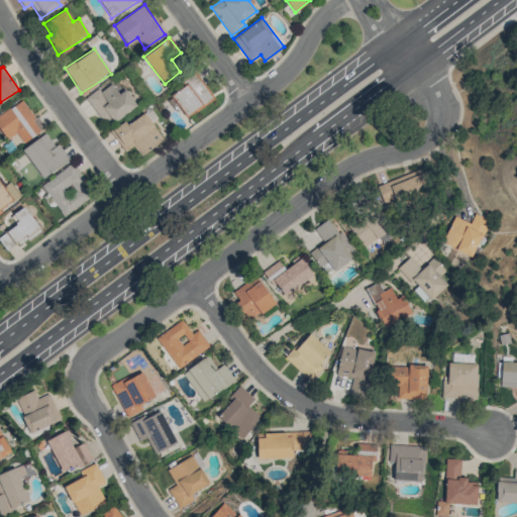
[(213,99),(196,74),(168,93),(185,118),(213,99)]
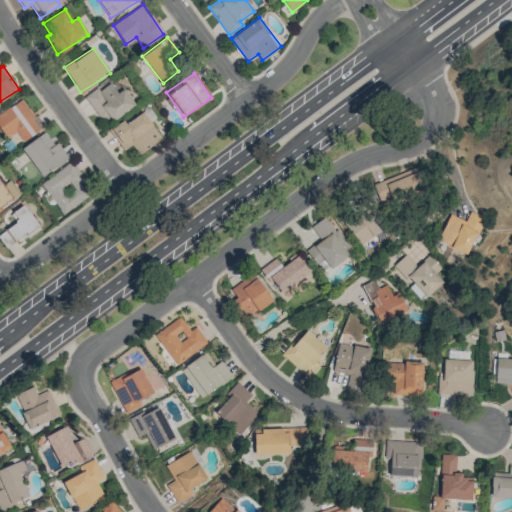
[(125,89),(117,93),(110,82),(87,95),(104,125),(135,106),(125,89)]
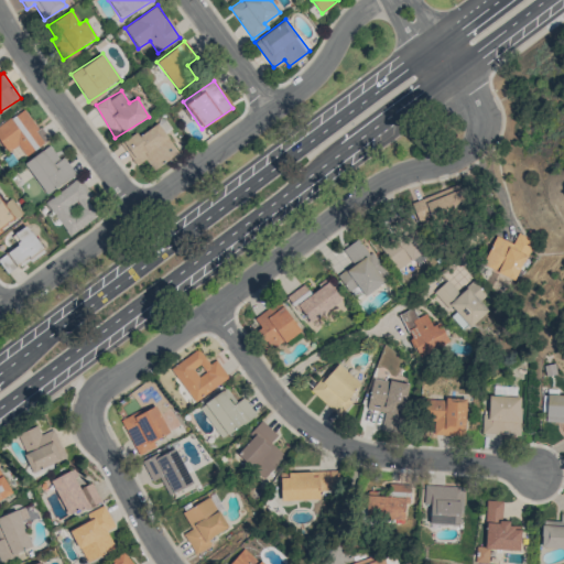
[(25,155),(47,140),(24,108),(0,125),(0,142),(8,153),(18,145),(25,155)]
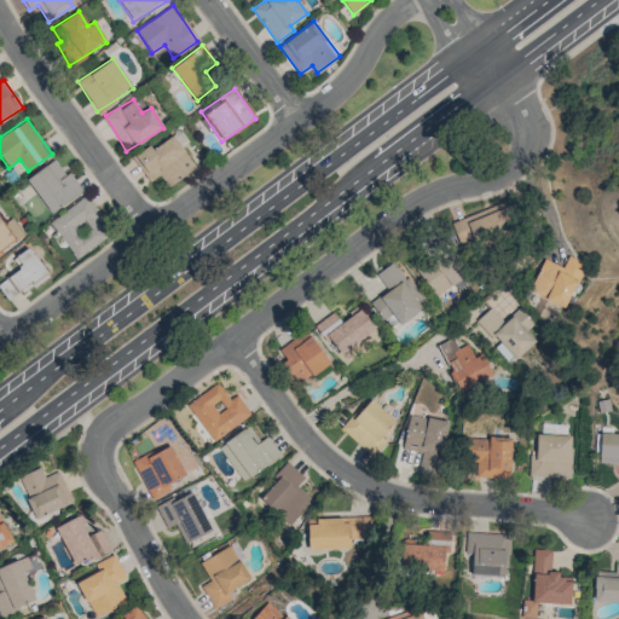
[(132,156),(149,181),(160,175),(168,187),(196,168),(173,134),(152,149),(150,144),(132,156)]
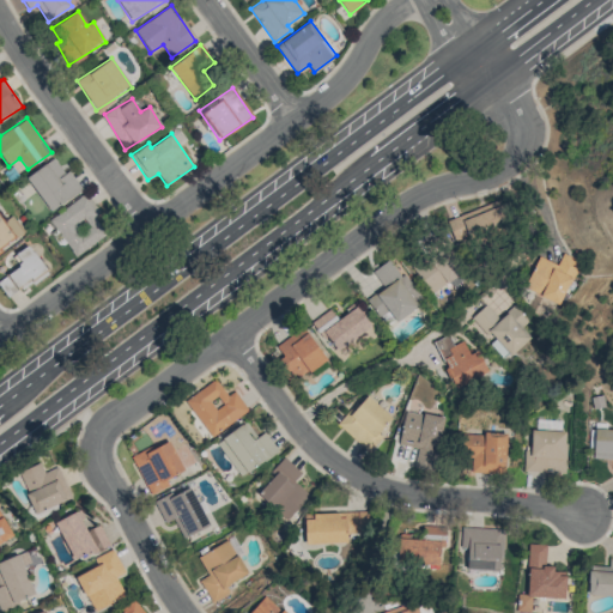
[(65,174),(54,157),(25,177),(50,212),(83,189),(70,170),(65,174)]
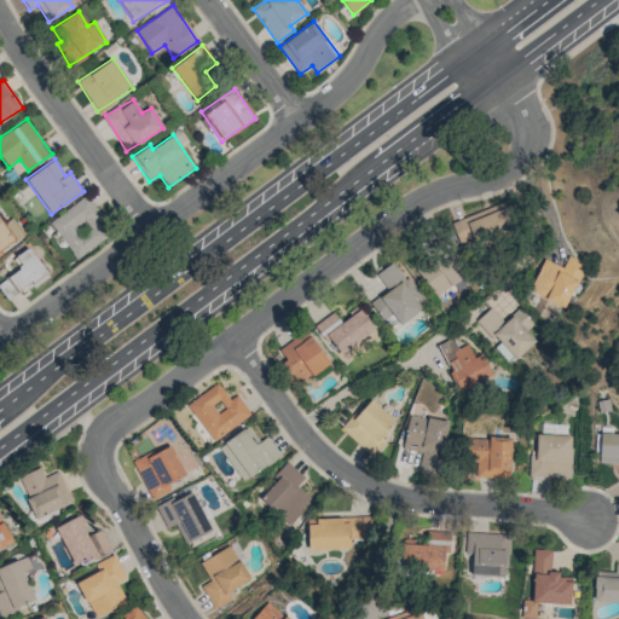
[(100,214),(86,194),(48,223),(77,259),(108,236),(94,219),(100,214)]
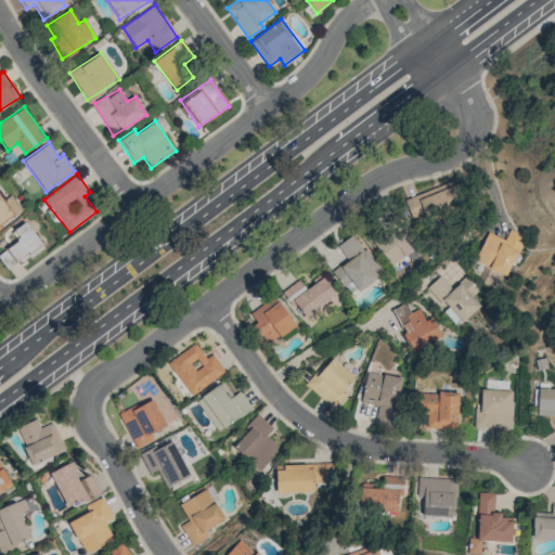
[(462,203),(452,180),(410,198),(420,221),(462,203)]
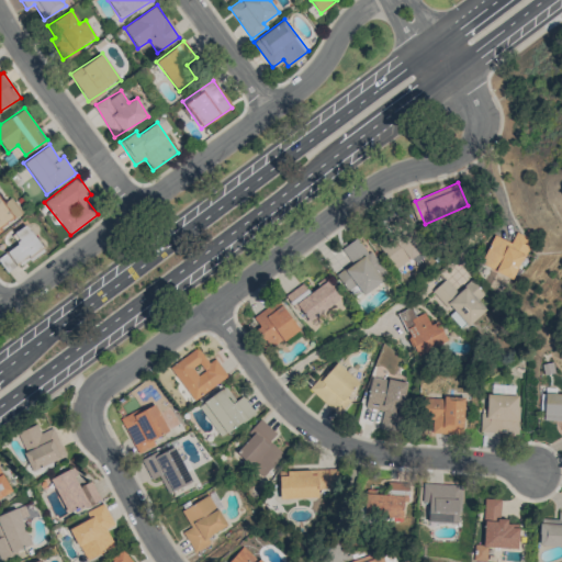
[(0,228),(22,212),(14,203),(13,204),(10,199),(3,203),(0,199),(0,228)]
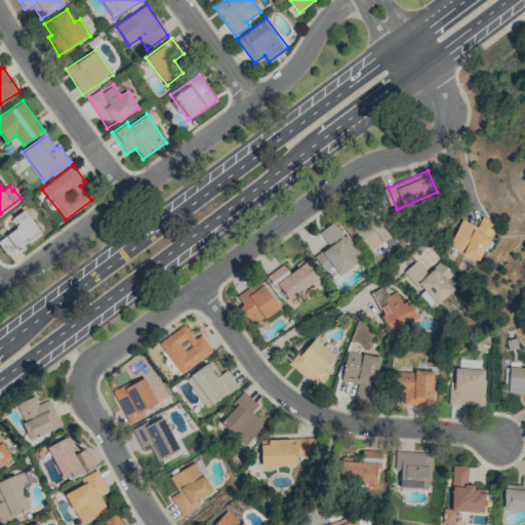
[(353,229),(370,252),(398,232),(375,200),(359,211),(365,219),(353,229)]
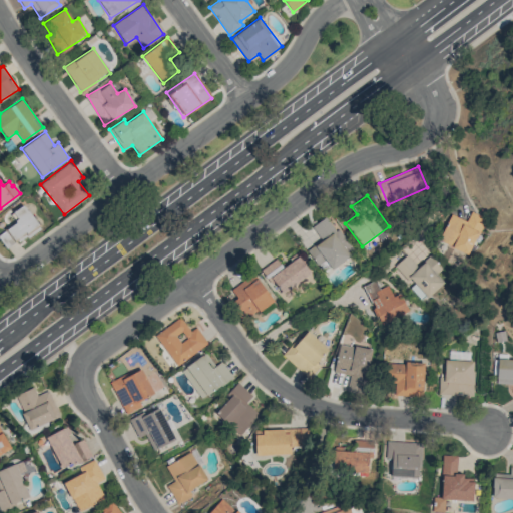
[(39,227),(24,204),(10,214),(16,222),(0,233),(0,239),(7,249),(39,227)]
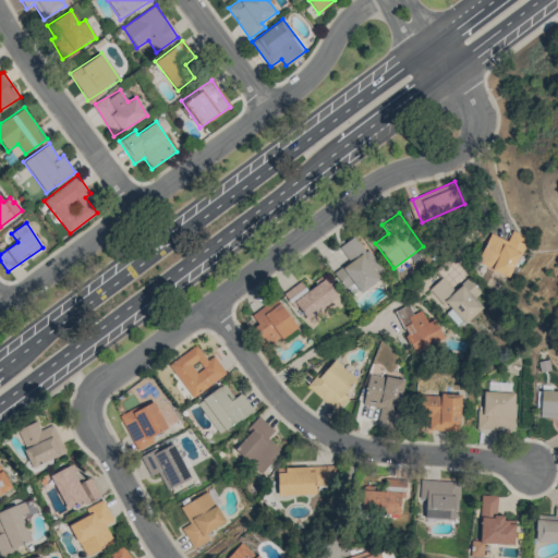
[(529,238),(512,230),(507,241),(490,233),(477,262),(509,278),(529,238)]
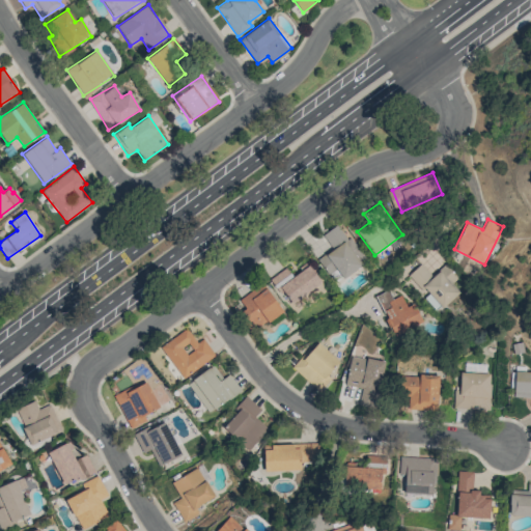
[(328,275),(337,270),(342,278),(365,262),(340,223),(323,234),(332,250),(317,259),(328,275)]
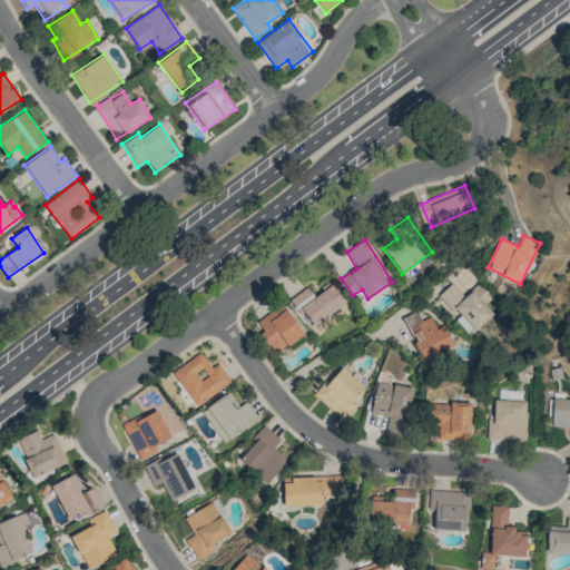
[(290,298),(311,327),(345,304),(331,283),(313,295),(306,286),(290,298)]
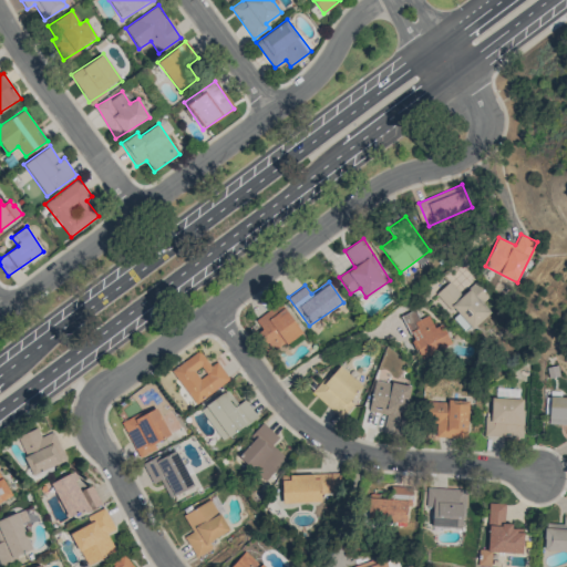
[(450,281),(434,295),(468,332),(491,311),(481,301),(488,295),(476,281),(462,295),(450,281)]
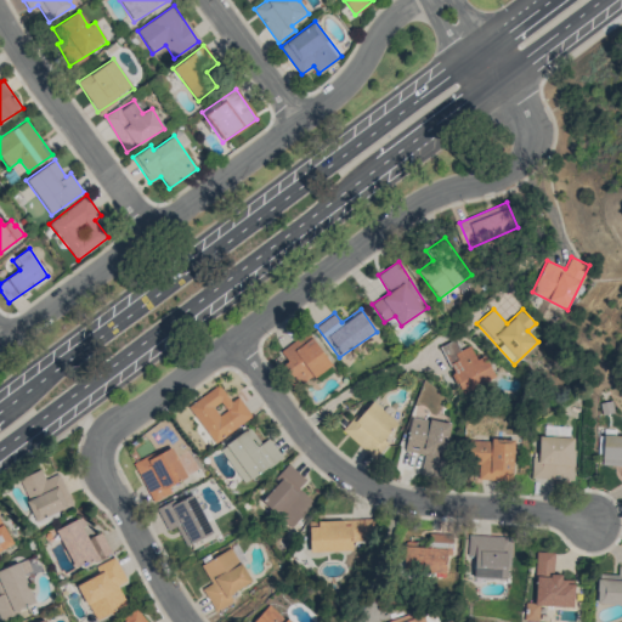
[(295,389),(331,363),(306,332),(280,351),(288,362),(280,368),(295,389)]
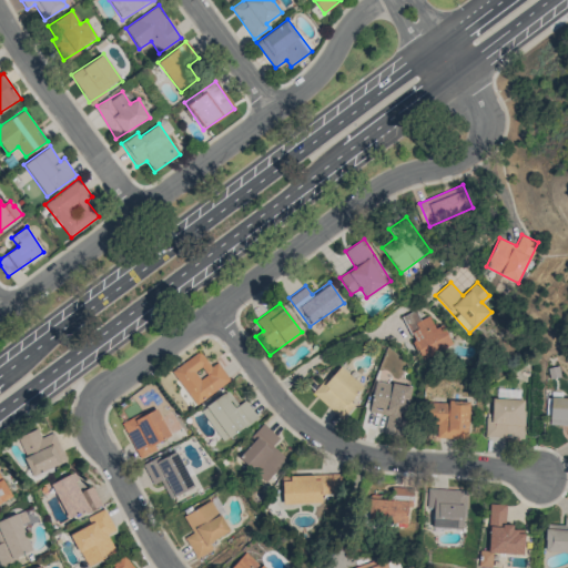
[(422,361),(453,345),(443,325),(435,328),(428,315),(419,321),(415,310),(402,316),(413,338),(412,340),(422,361)]
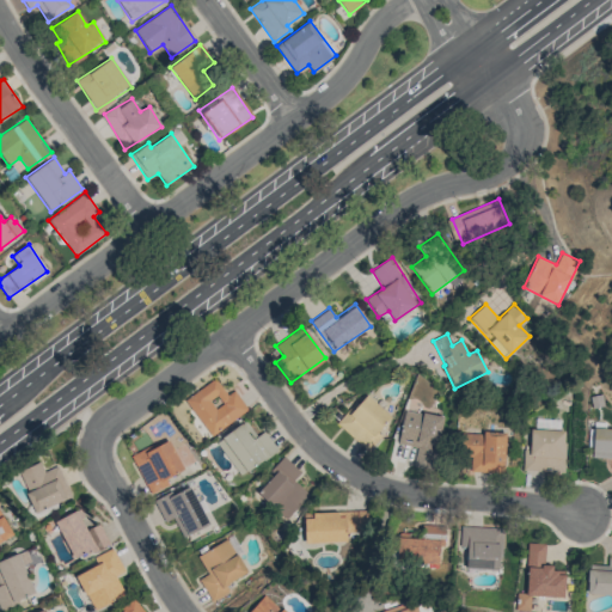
[(227,396),(215,378),(185,399),(210,436),(248,410),(234,390),(227,396)]
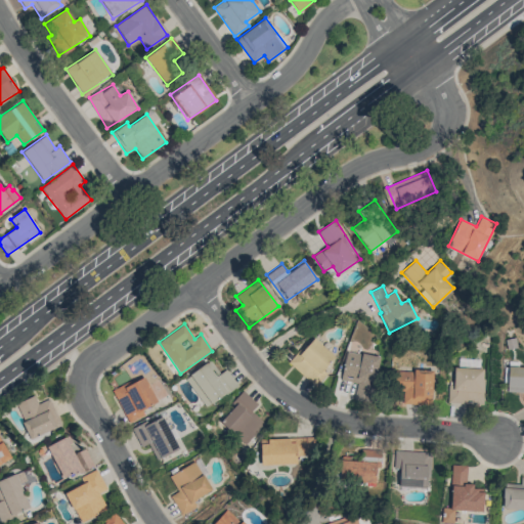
[(289,361),(316,387),(328,376),(321,370),(335,357),(312,336),(289,361)]
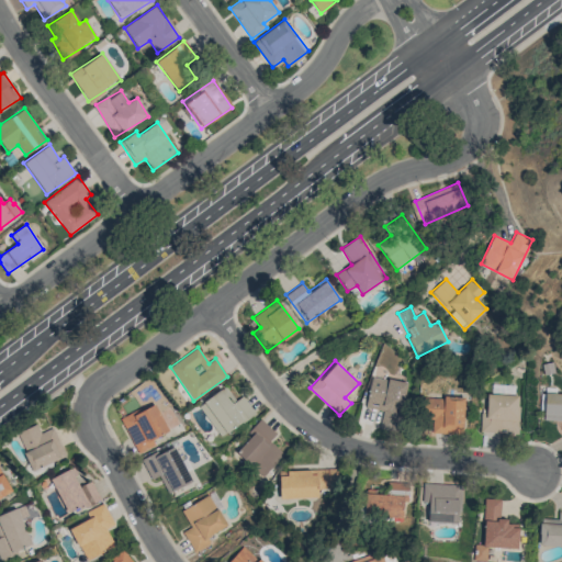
[(407,383),(371,375),(366,407),(383,411),(380,429),(398,433),(407,383)]
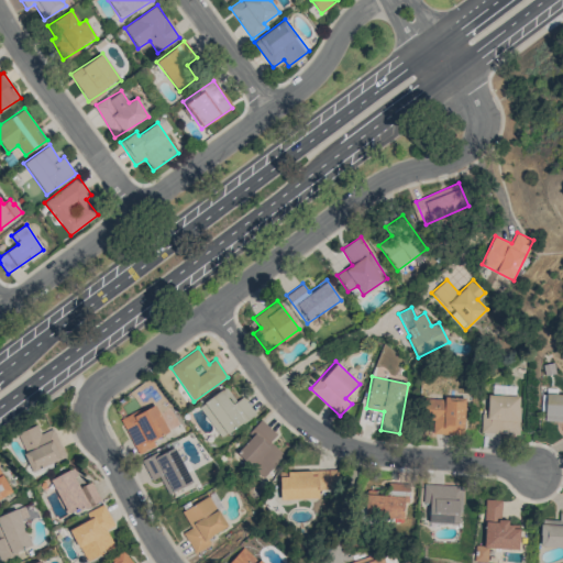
[(255,414),(243,396),(235,401),(225,387),(198,406),(221,438),(255,414)]
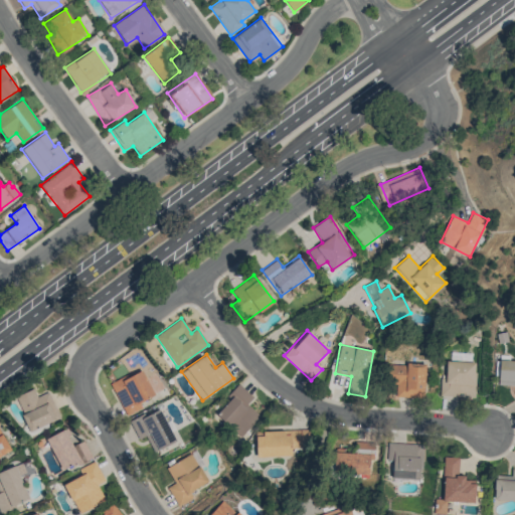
[(514,360),(499,360),(498,385),(514,385),(514,360)]
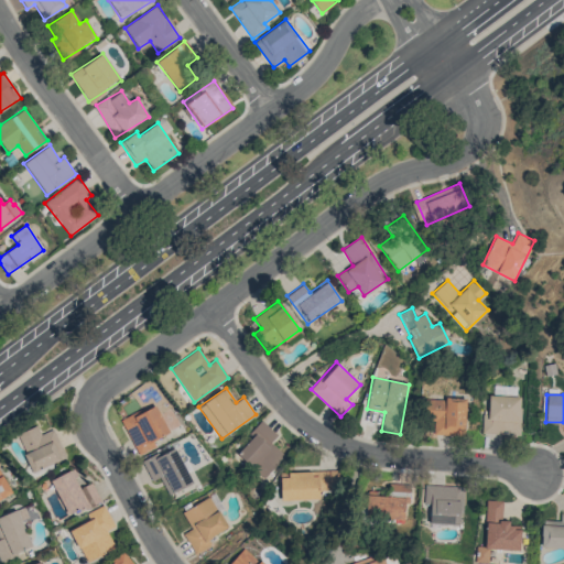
[(481,433),(520,434),(520,396),(488,396),(488,414),(481,414),(481,433)]
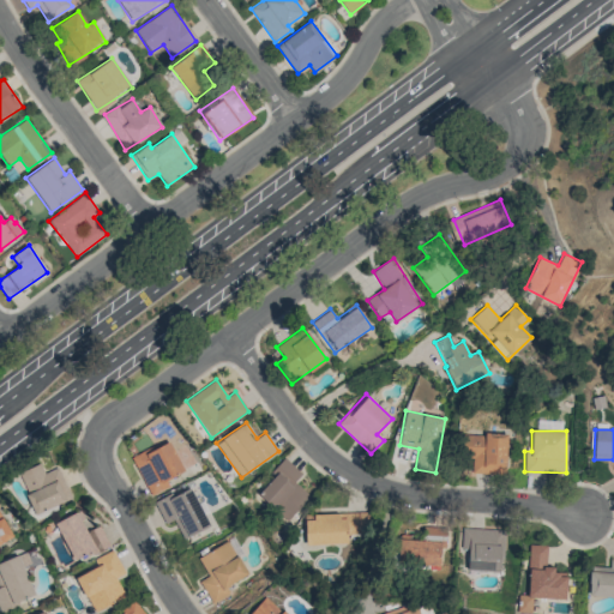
[(505,475),(506,434),(470,434),(469,474),(505,475)]
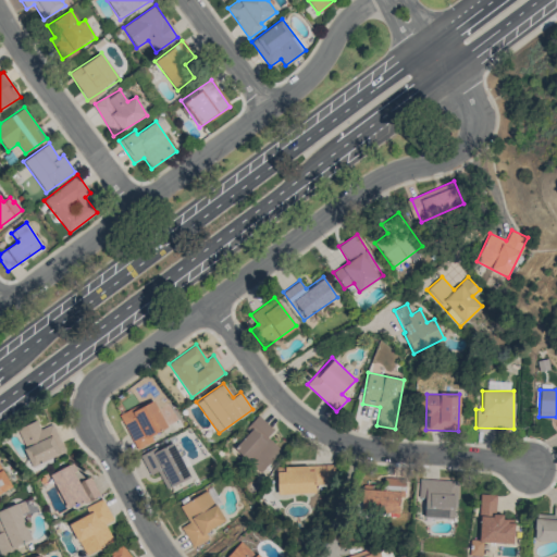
[(166,428),(152,398),(120,415),(136,449),(153,441),(150,435),(166,428)]
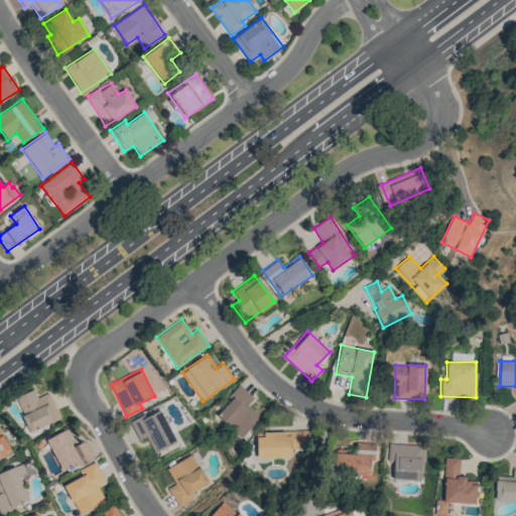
[(215,415),(242,437),(260,416),(248,405),(254,397),(240,386),(215,415)]
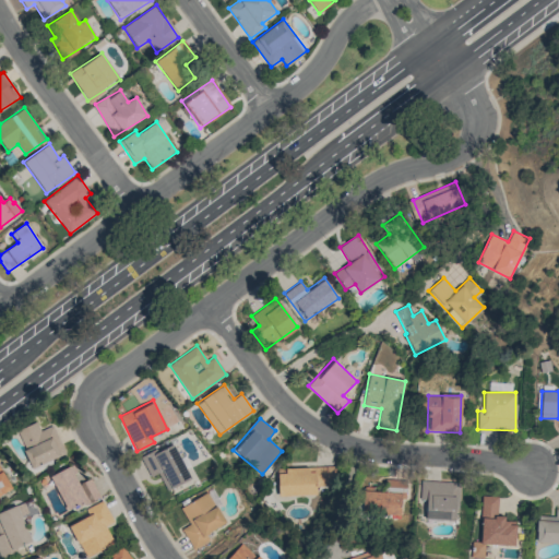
[(52,425),(39,430),(36,423),(16,431),(33,468),(64,454),(52,425)]
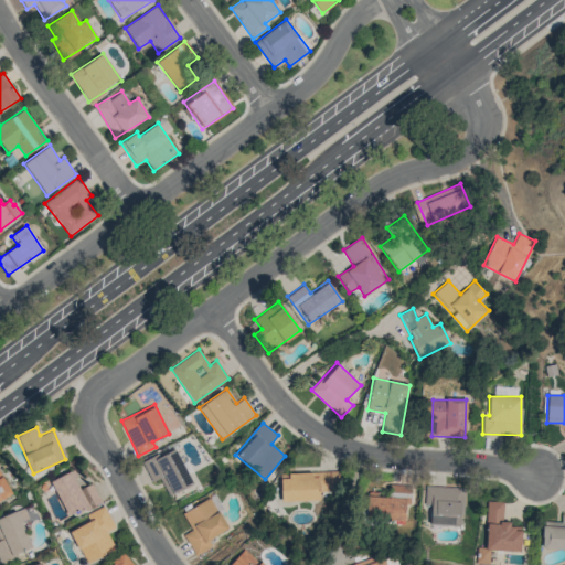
[(193,483),(174,447),(144,462),(153,482),(160,478),(169,496),(193,483)]
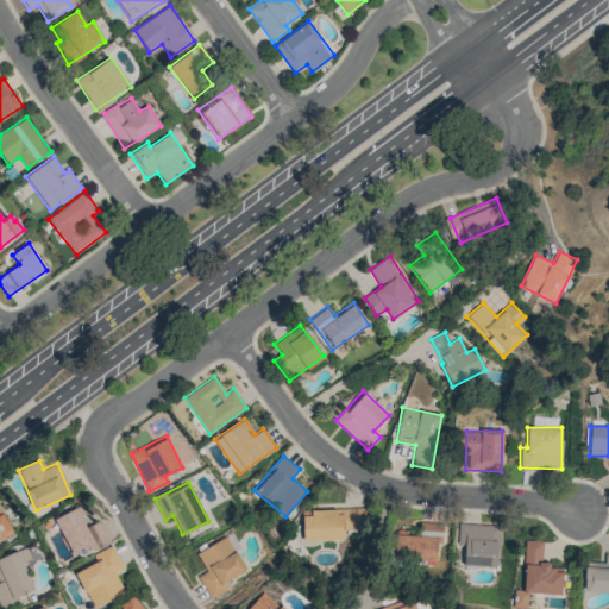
[(99,521),(85,527),(76,508),(54,519),(73,557),(108,541),(99,521)]
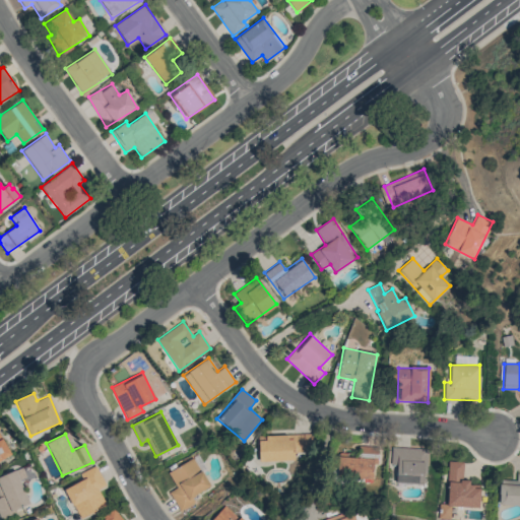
[(313,452),(312,434),(258,436),(259,461),(295,460),(295,453),(313,452)]
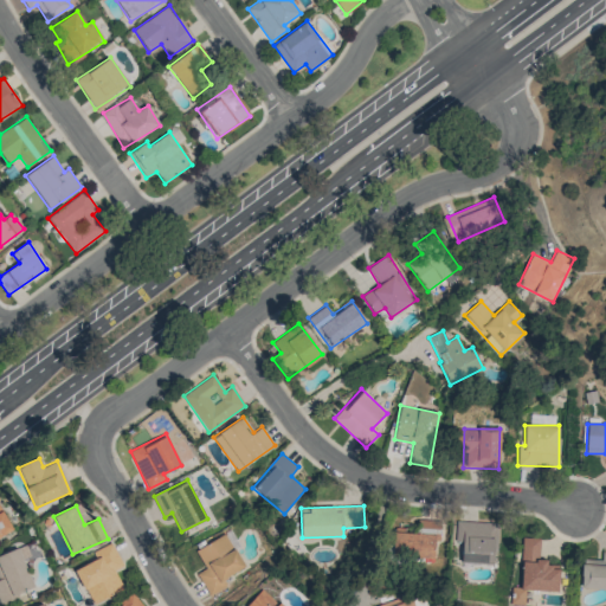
[(0,536),(13,530),(0,507),(0,536)]
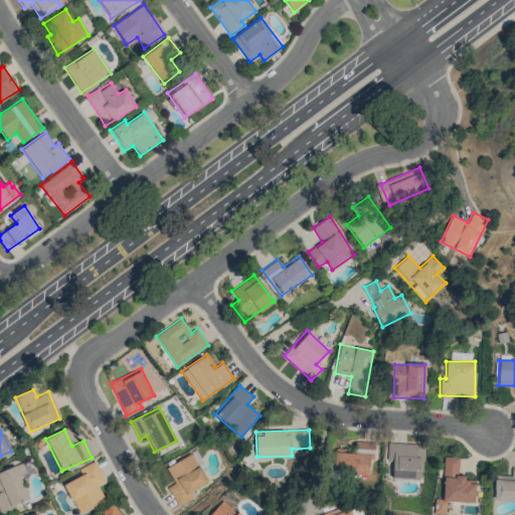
[(356,452),(333,453),(333,474),(372,473),(371,443),(356,443),(356,452)]
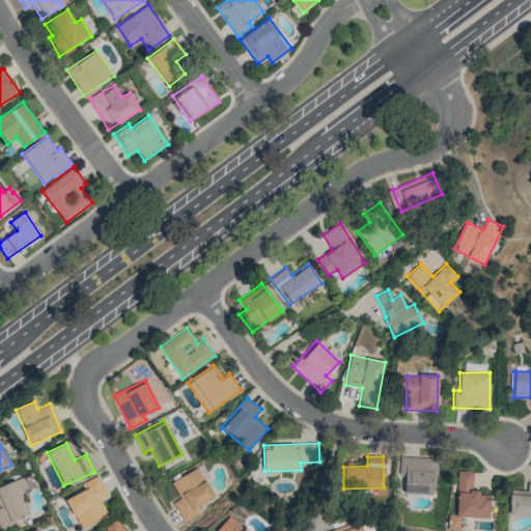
[(404,494),(434,494),(435,457),(399,457),(399,475),(406,475),(404,494)]
